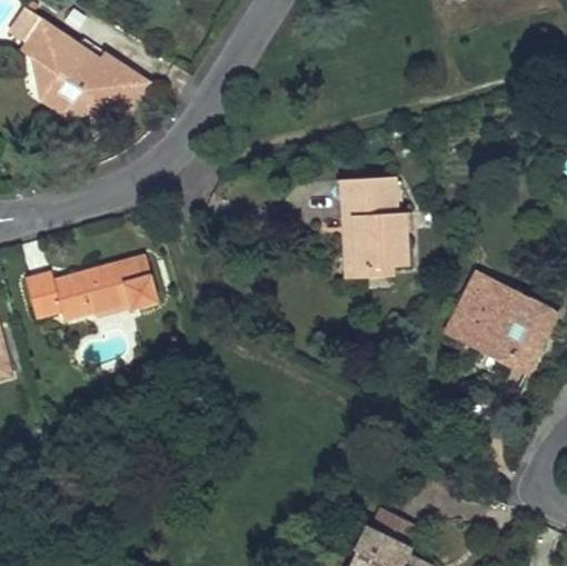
[(22,49),(33,57),(57,72),(49,85),(53,102),(67,111),(106,105),(123,116),(148,79),(105,51),(100,57),(96,65),(76,51),(79,43),(23,7),(9,30),(28,41),(22,49)]
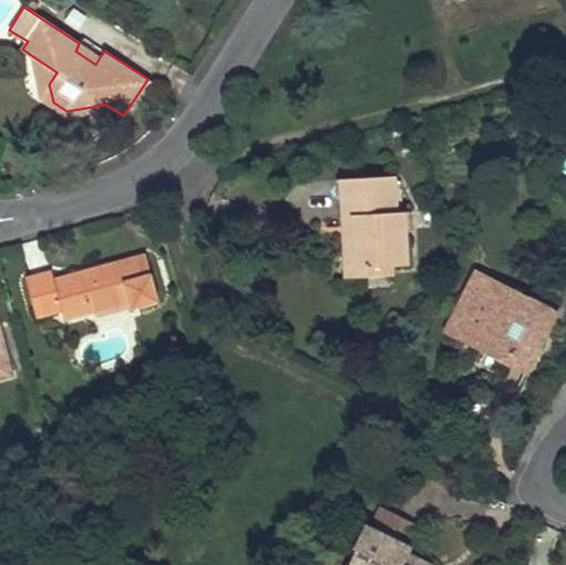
[(95,64),(100,57),(79,43),(76,51),(95,64)]
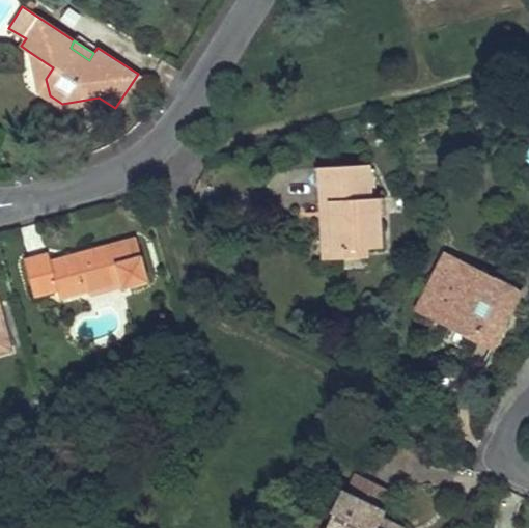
[(31,53),(38,87),(50,95),(46,79),(53,67),(31,53)]
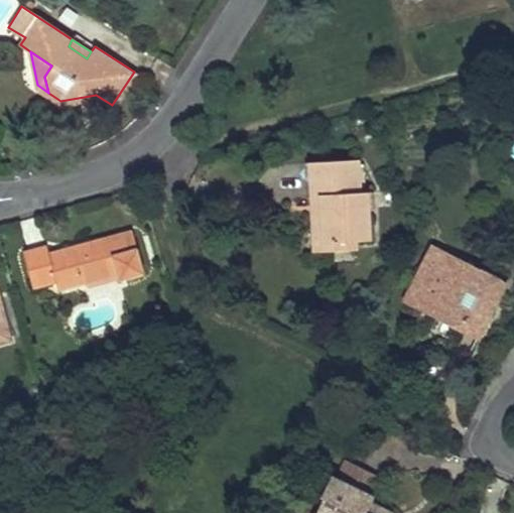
[(366,203),(365,190),(365,188),(358,189),(358,182),(357,157),(309,159),(311,194),(320,193),(323,239),(355,237),(368,236),(366,203)]
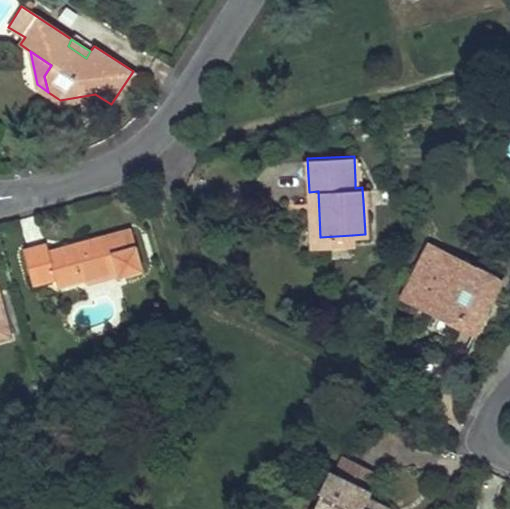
[(353,245),(352,235),(320,237),(318,191),(309,192),(311,247),(353,245)]
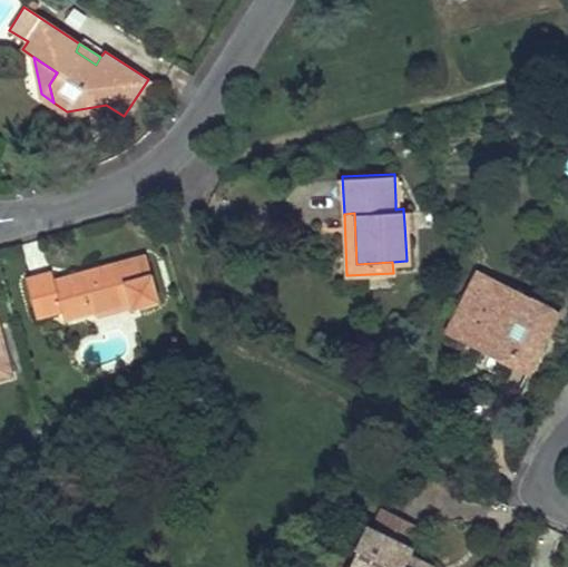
[(125,289),(127,299),(129,309),(158,301),(146,252),(54,279),(51,270),(26,275),(36,314),(61,308),(64,315),(92,308),(90,297),(125,289)]
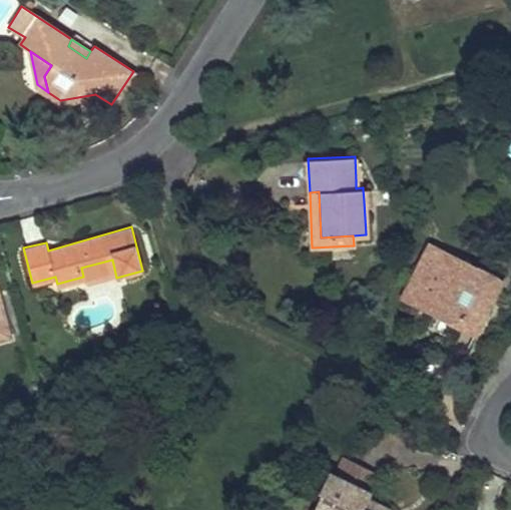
[(443,250),(429,243),(426,248),(440,257),(441,253),(443,250)]
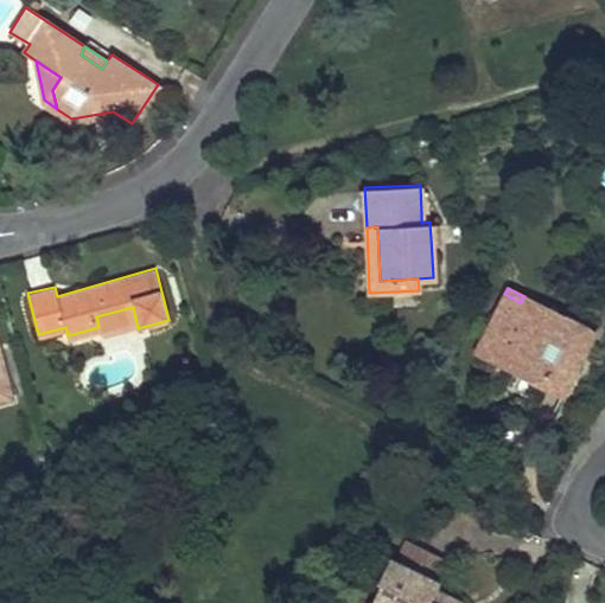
[(524,296),(522,300),(521,303),(504,294),(478,345),(494,353),(491,359),(561,395),(578,363),(572,360),(579,347),(583,340),(572,334),(578,324),(524,296)]
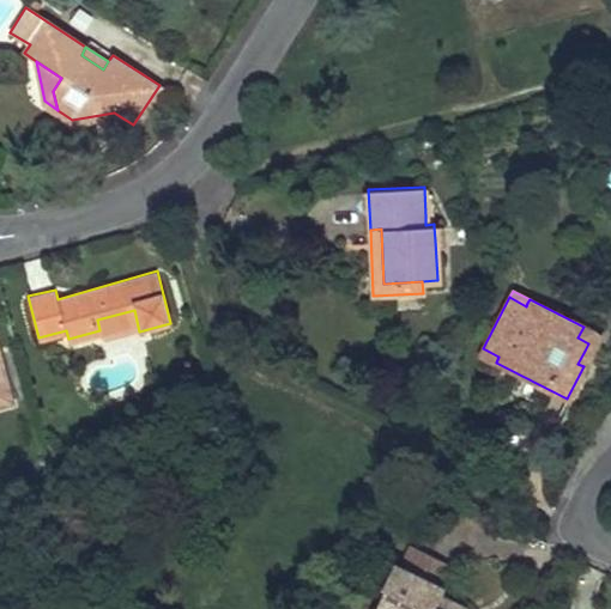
[(137,321),(134,310),(97,320),(100,330),(137,321)]
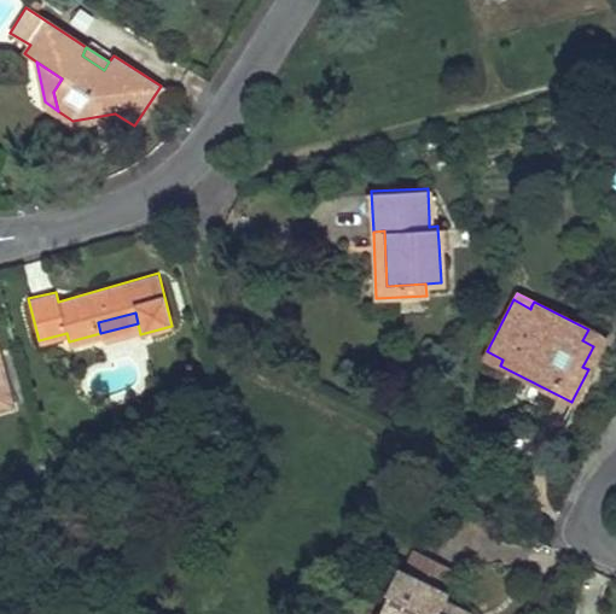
[(582,367),(588,369),(604,339),(588,329),(582,340),(593,346),(590,354),(582,367)]
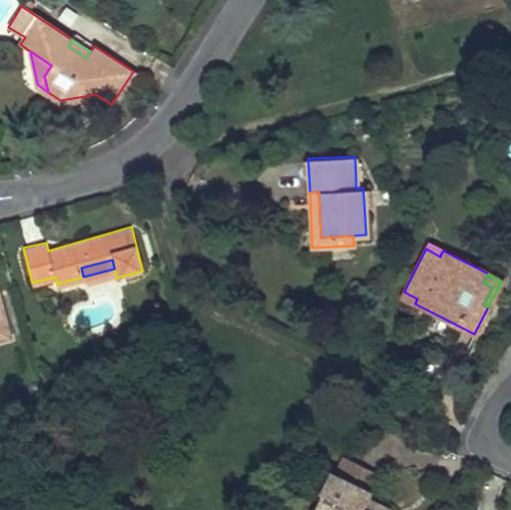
[(415,304),(417,299),(404,292),(401,298),(415,304)]
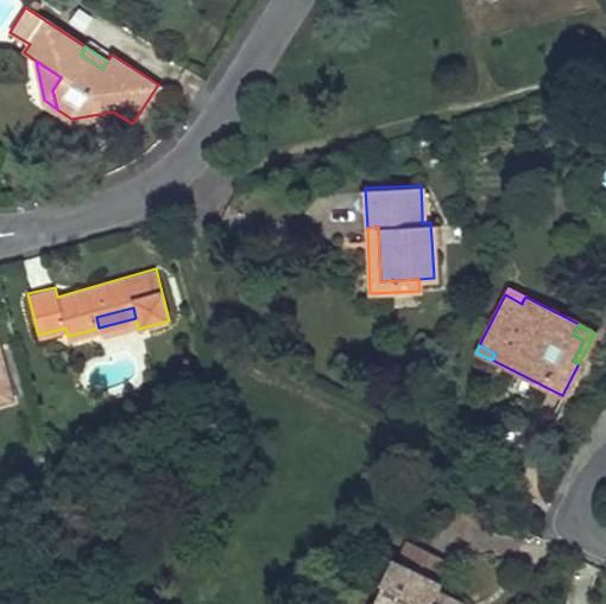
[(0,399),(11,396),(0,355),(0,399)]
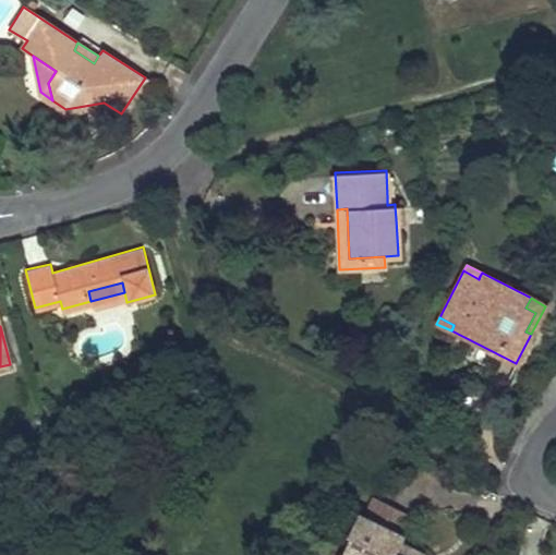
[(364,517),(400,535),(410,515),(374,497),(364,517)]
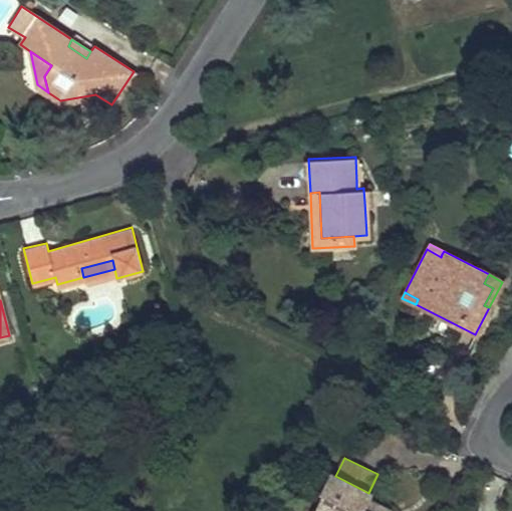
[(325,495),(335,476),(329,474),(319,492),(323,494),(325,495)]
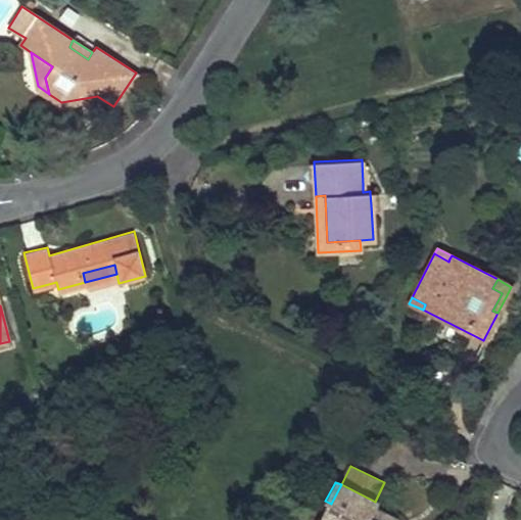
[(319,519),(378,519),(368,515),(372,507),(375,502),(341,484),(331,504),(329,503),(319,519)]
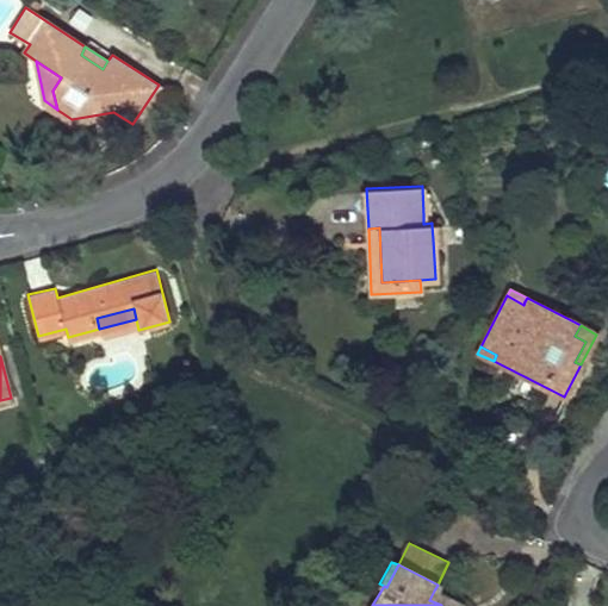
[(429,600),(441,605),(463,605),(434,591),(429,600)]
